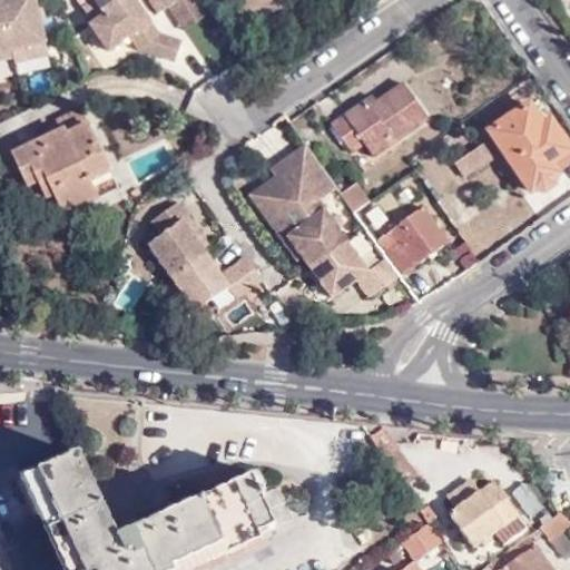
[(0,0),(0,64),(15,61),(0,0)]
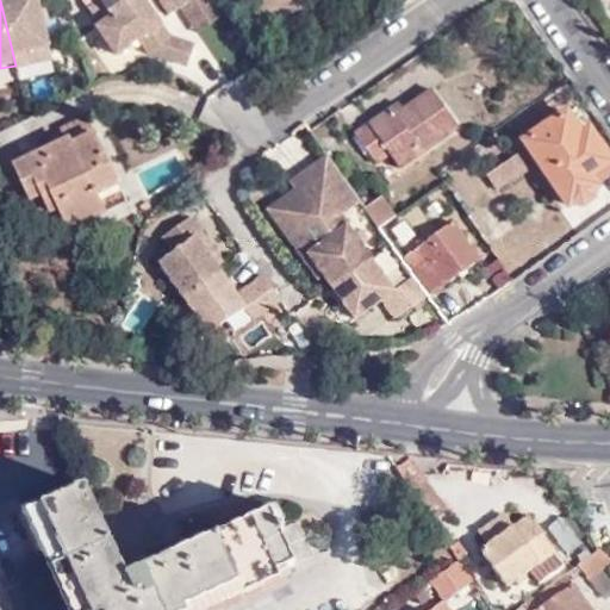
[(37,0),(0,0),(16,66),(17,69),(51,62),(37,0)]
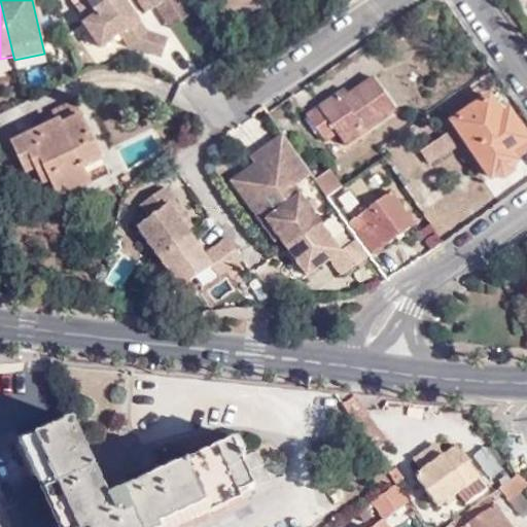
[(86,0),(88,0),(76,6),(85,22),(82,25),(99,49),(119,36),(128,48),(160,64),(168,46),(146,35),(123,0),(86,0)]
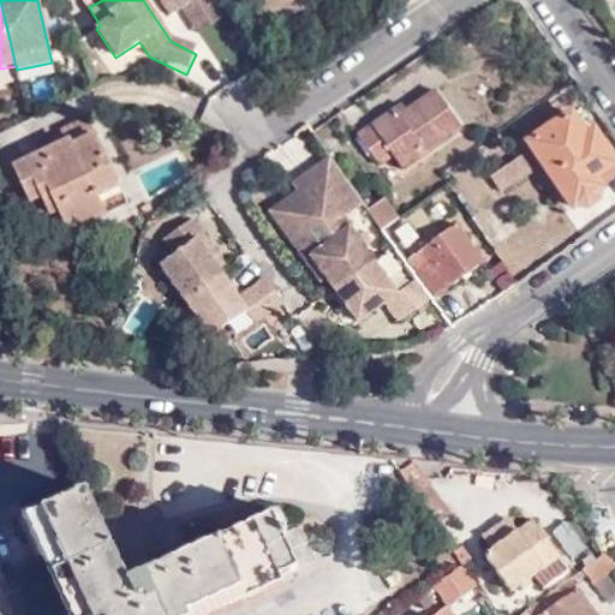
[(169,17),(180,10),(173,0),(162,0),(160,3),(169,17)]
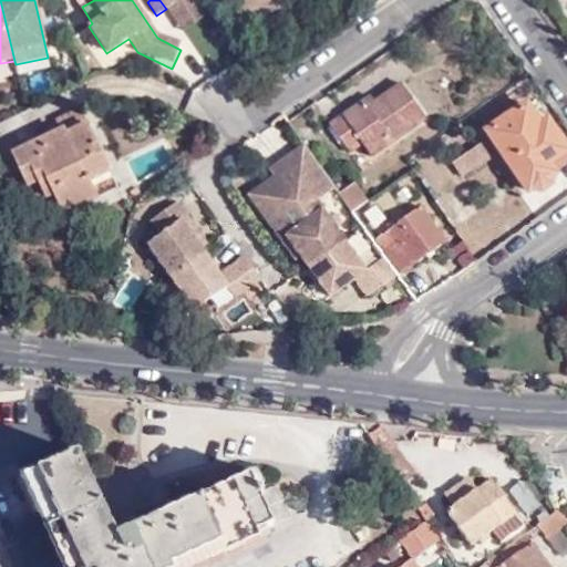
[(160,0),(166,9),(179,0),(160,0)]
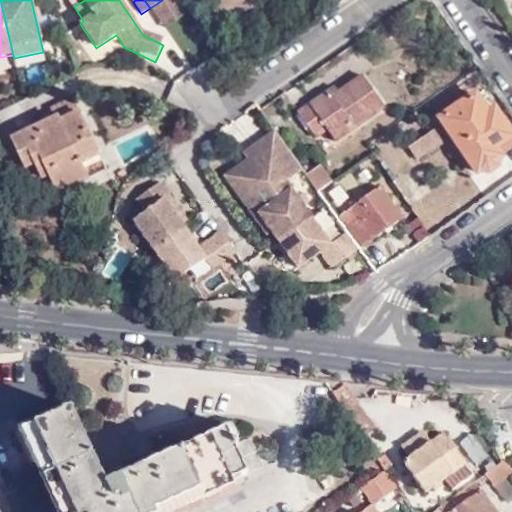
[(187,14),(177,0),(162,0),(150,8),(164,30),(187,14)]
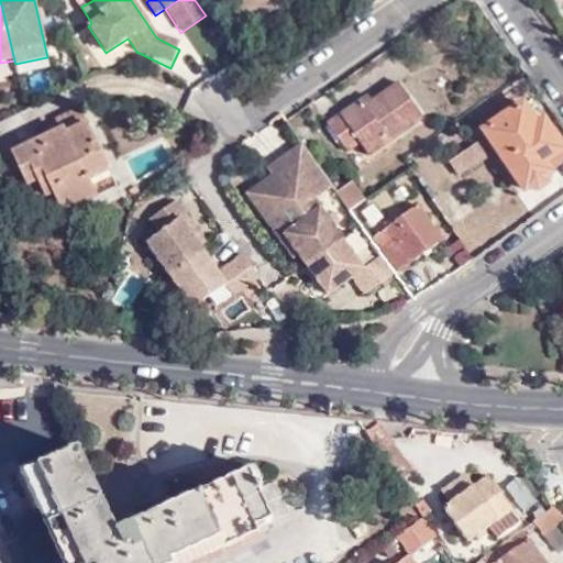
[(202,0),(200,2),(209,14),(220,6),(214,0),(202,0)]
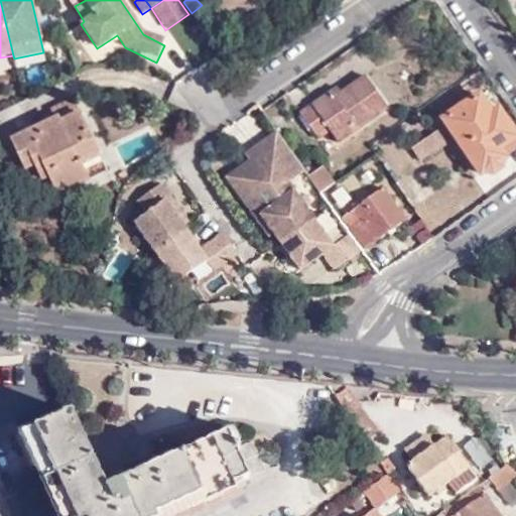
[(337,145),(387,111),(366,75),(339,92),(336,88),(298,112),(316,140),(328,133),(337,145)]
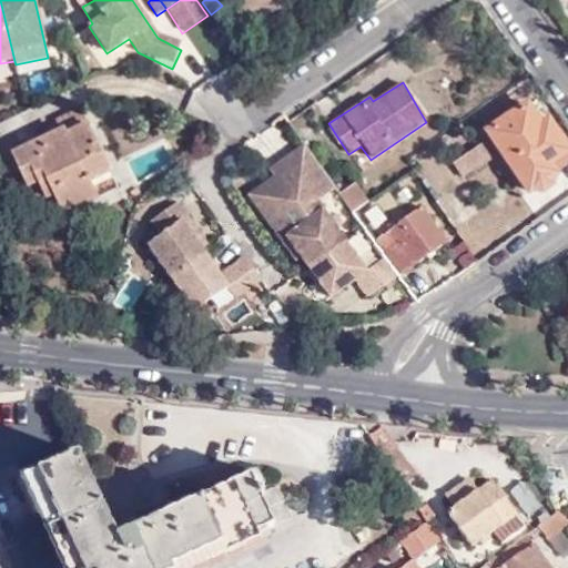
[(551,174),(554,173),(548,164),(567,151),(547,121),(539,125),(525,104),(487,130),(527,190),(530,189),(536,191),(544,189),(548,185),(551,180),(551,174)]
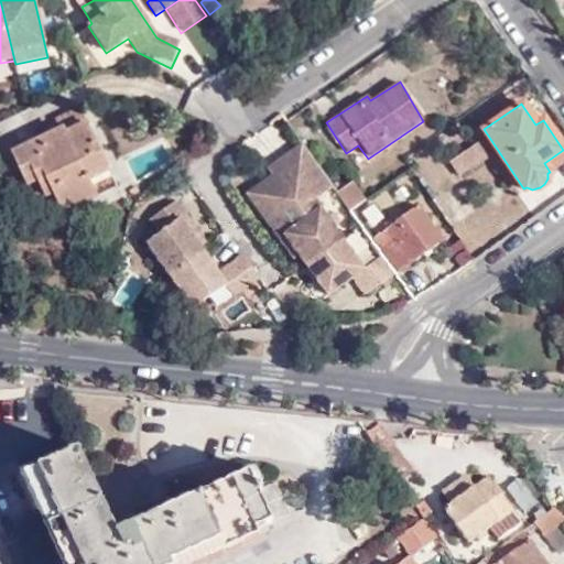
[(65,134),(85,125),(77,109),(58,118),(63,129),(65,134)]
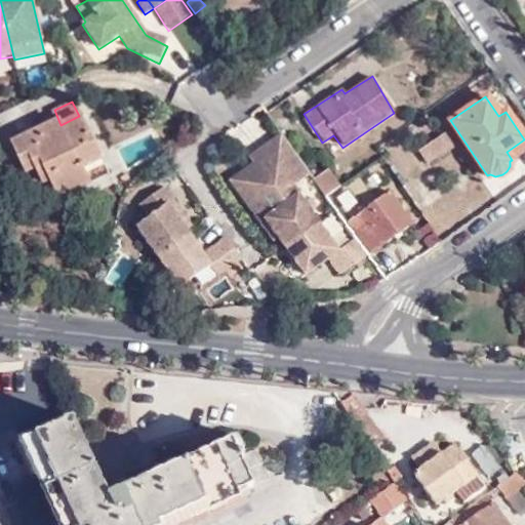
[(98,158),(79,116),(61,125),(58,120),(11,143),(25,172),(34,168),(42,185),(49,180),(58,199),(90,184),(82,166),(98,158)]
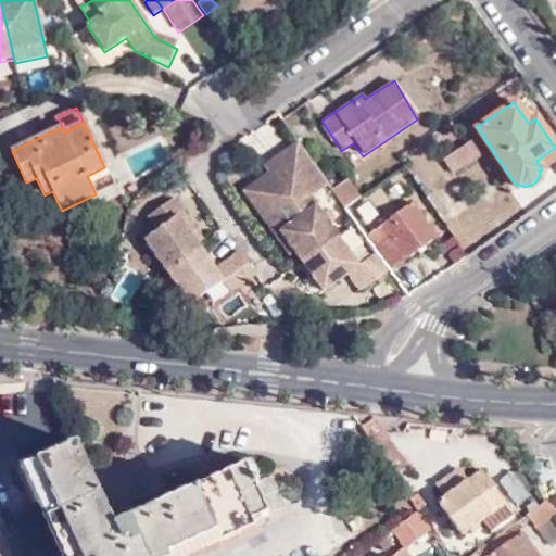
[(303,150),(298,142),(263,167),(268,175),(270,173),(274,177),(280,171),(278,167),(303,150)]
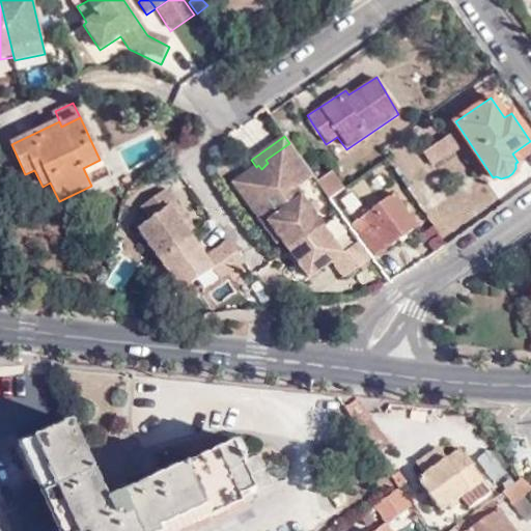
[(432,164),(456,148),(449,136),(424,151),(432,164)]
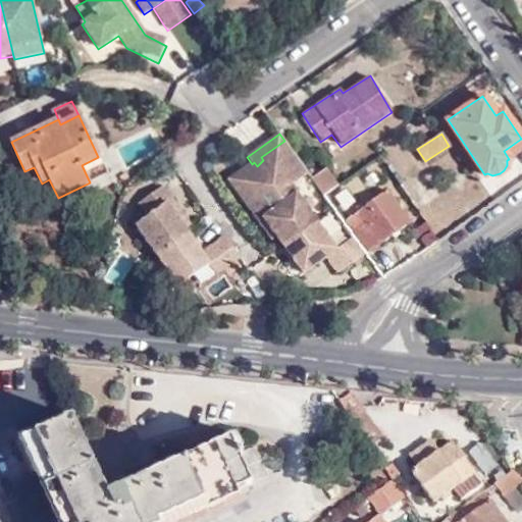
[(504,151),(509,159),(521,149),(521,139),(504,151)]
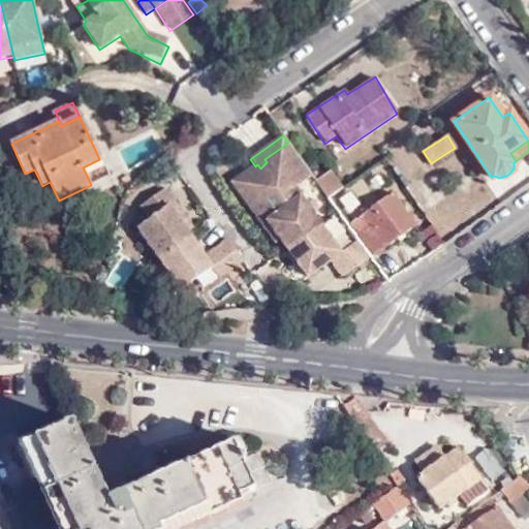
[(257,164),(255,166),(232,183),(251,208),(255,205),(279,238),(308,278),(331,262),(342,278),(369,258),(356,241),(339,253),(293,188),(311,177),(288,143),(265,159),(267,162),(260,168),(257,164)]
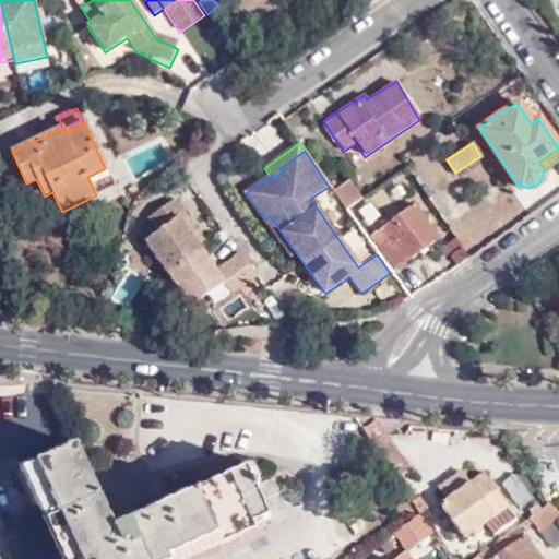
[(344,209),(359,198),(347,180),(332,190),(344,209)]
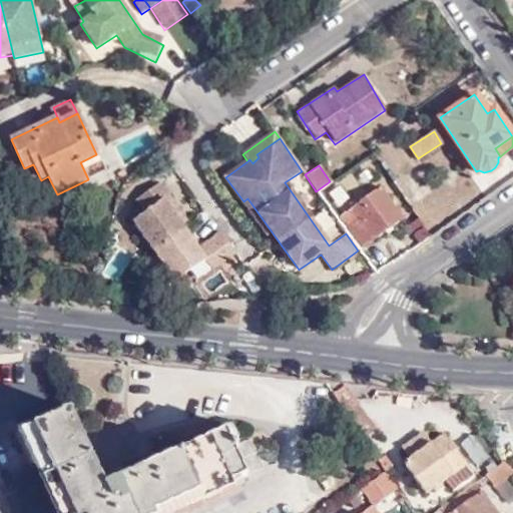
[(334,210),(350,199),(338,181),(322,192),(334,210)]
